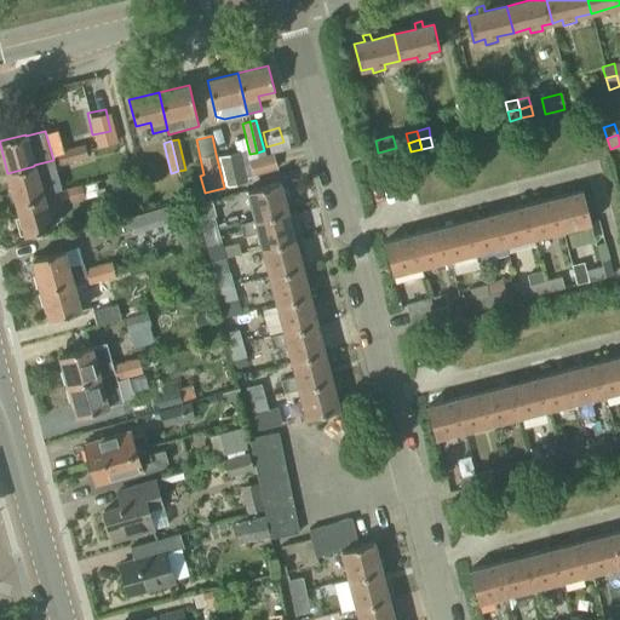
[(84,144),(69,148),(74,161),(87,158),(84,144)]
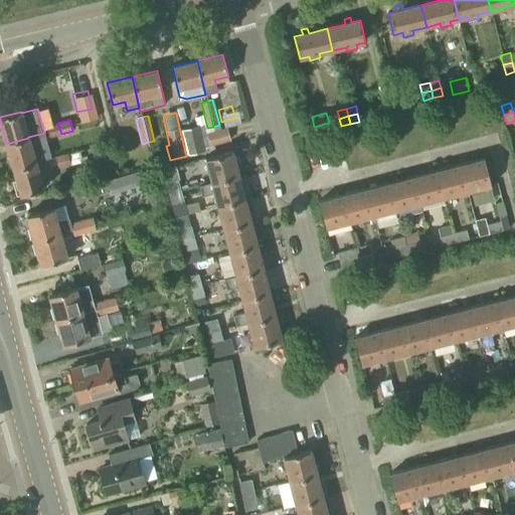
[(61,134),(57,123),(46,126),(49,138),(61,134)]
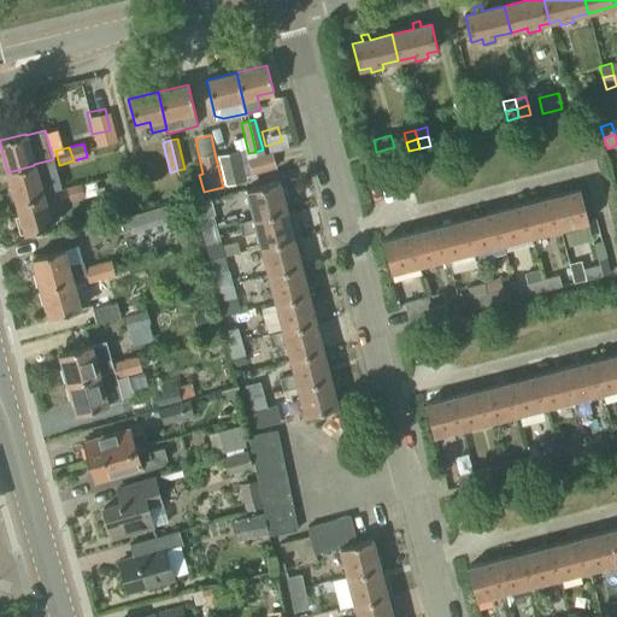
[(238,151),(235,151),(218,156),(225,186),(246,181),(238,151)]
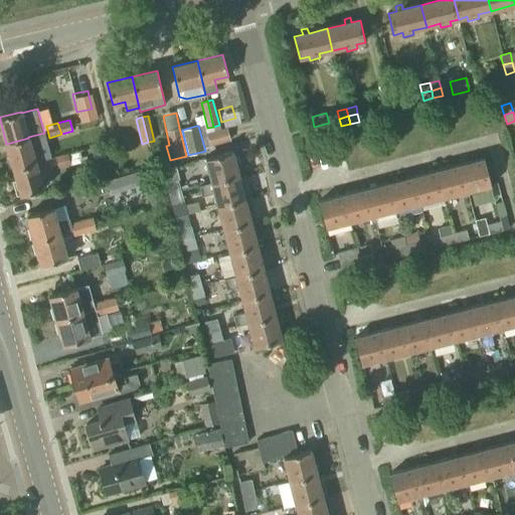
[(231,140),(227,128),(226,128),(207,134),(210,145),(231,140)]
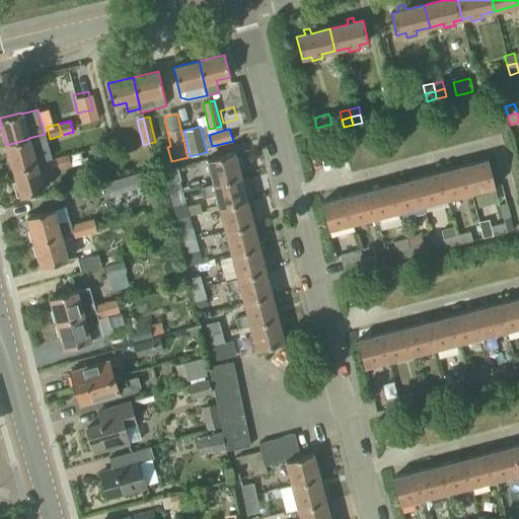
[(28,139),(6,145),(14,171),(36,164),(28,139)]
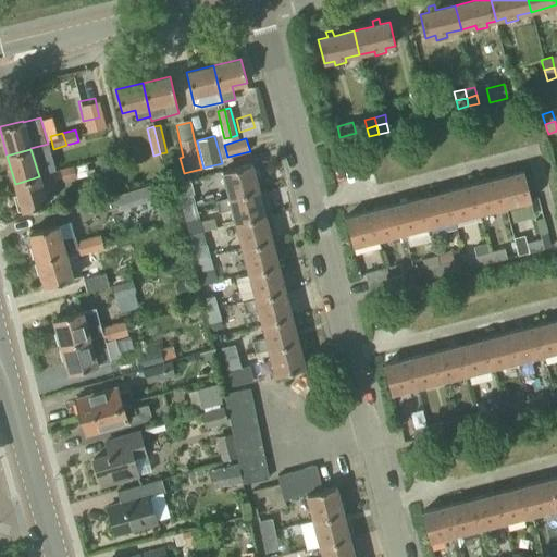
[(100,153),(103,173),(116,171),(113,151),(100,153)]
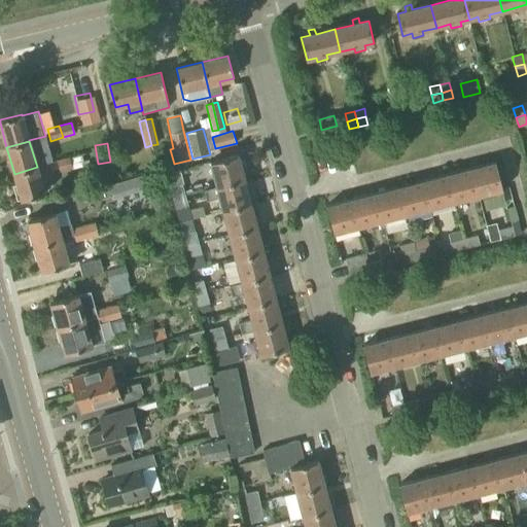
[(215,186),(244,179),(238,154),(237,155),(211,163),(211,162),(209,163),(215,186)]
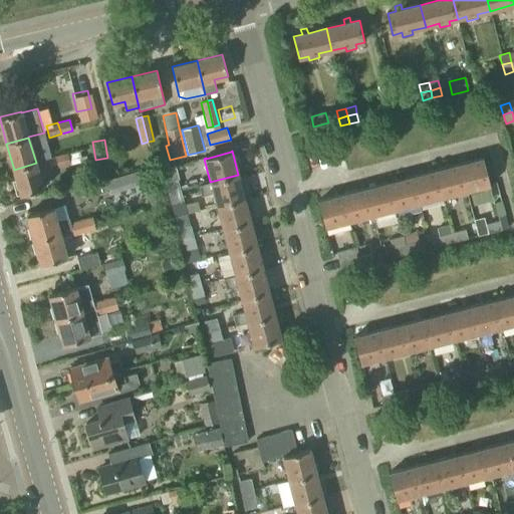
[(58,168),(70,164),(66,153),(54,156),(58,168)]
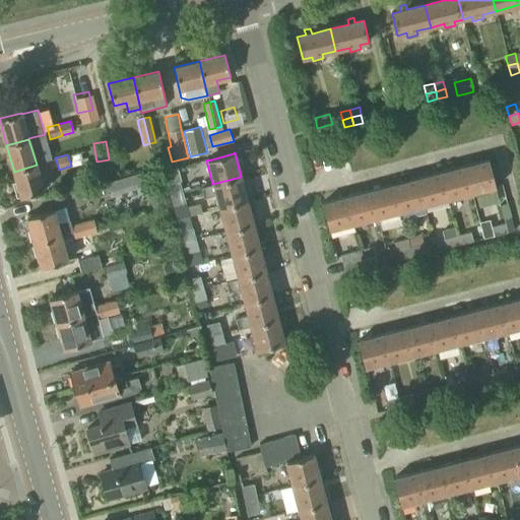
[(489,160),(464,167),(471,194),(496,188),(489,160)]
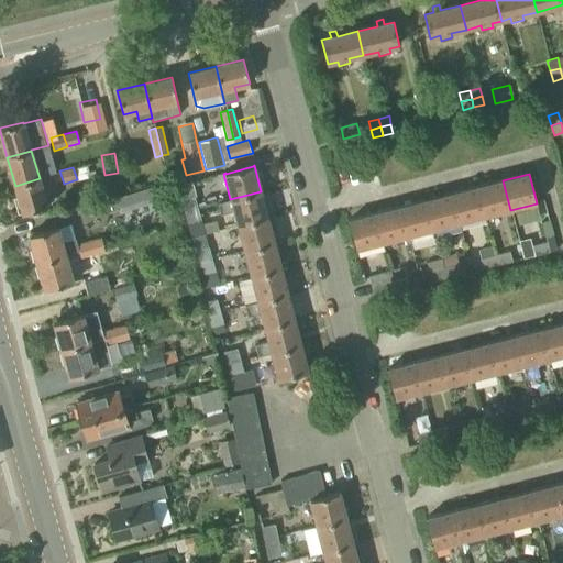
[(40,178),(15,186),(23,214),(47,208),(40,178)]
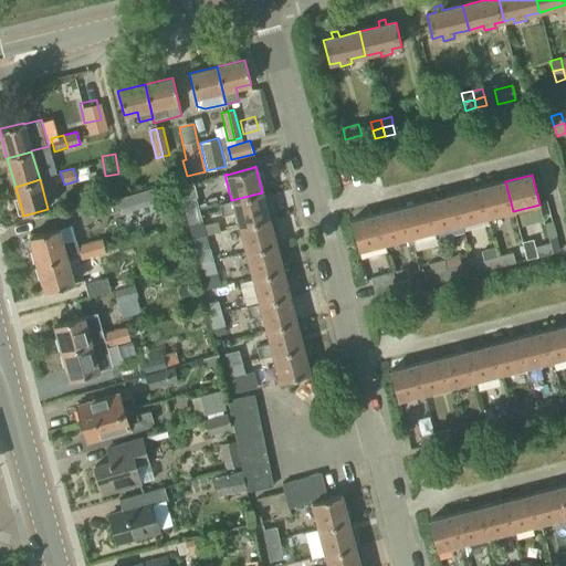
[(505,181),(480,188),(488,218),(513,211),(505,181)]
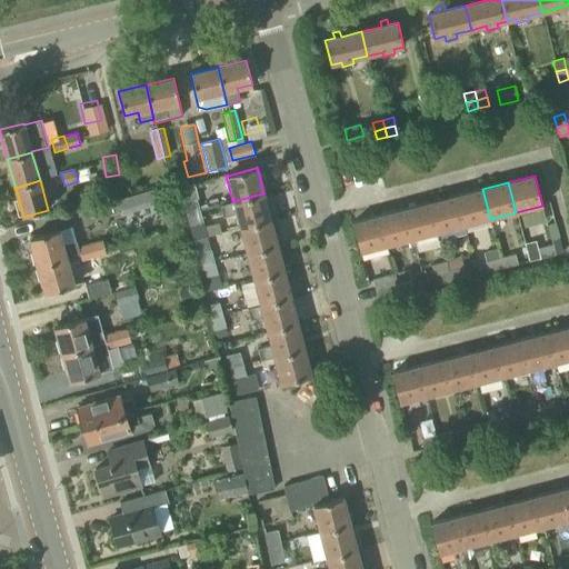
[(117,225),(159,216),(152,183),(109,193),(117,225)]
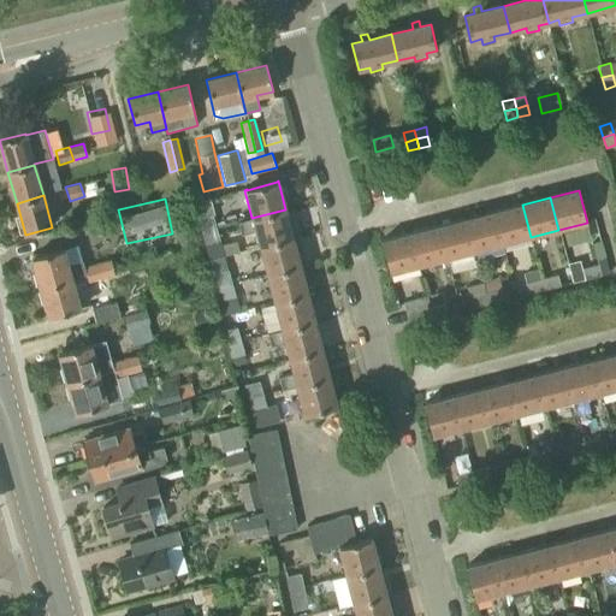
[(531,237),(522,205),(493,212),(502,244),(531,237)]
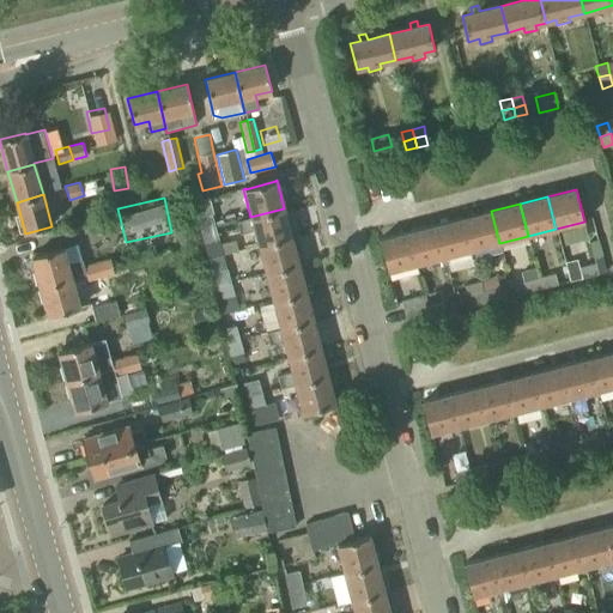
[(284,208),(250,217),(252,218),(237,222),(241,234),(254,230),(259,246),(292,237),(284,208)]
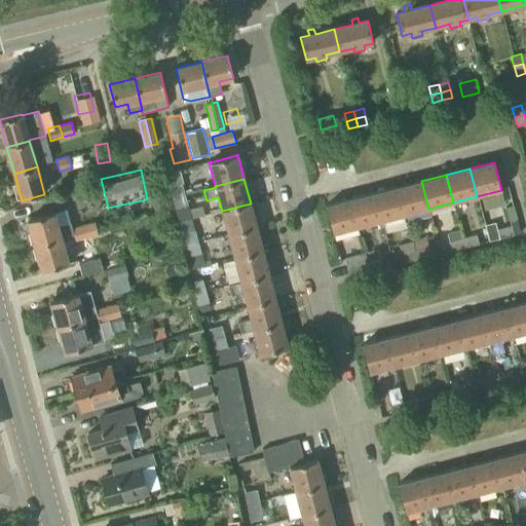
[(421,181),(398,187),(405,215),(428,209),(421,181)]
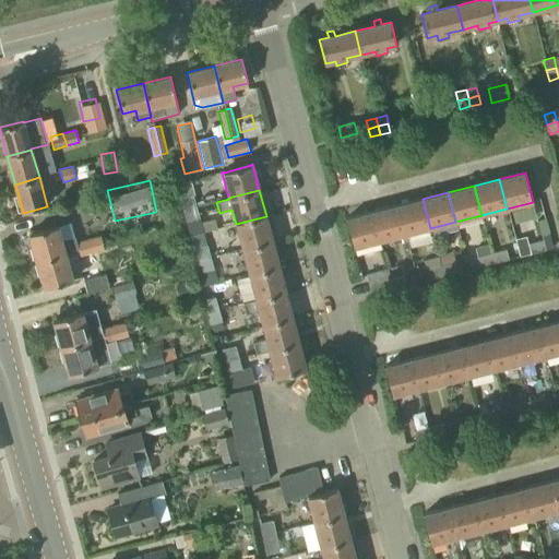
[(85,201),(86,204),(90,214),(111,207),(107,195),(85,201)]
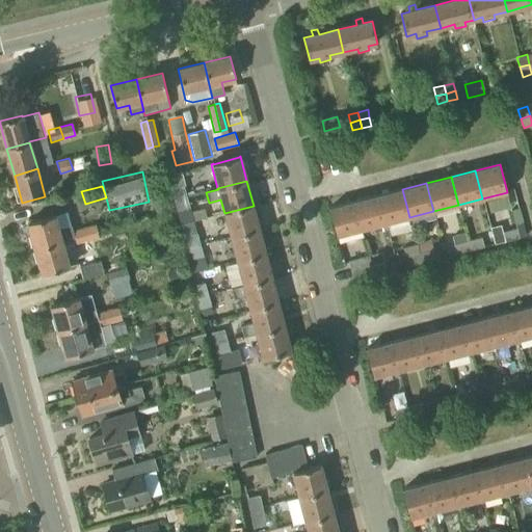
[(175,201),(186,197),(183,186),(171,189),(175,201)]
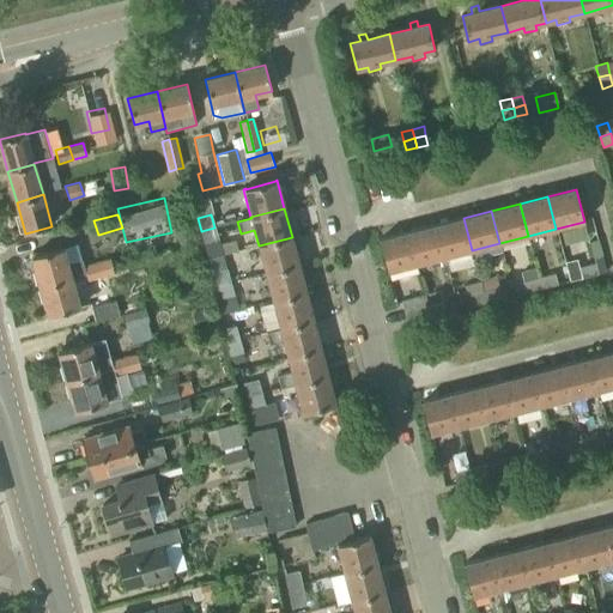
[(472,250),(463,218),(436,225),(444,258),(472,250)]
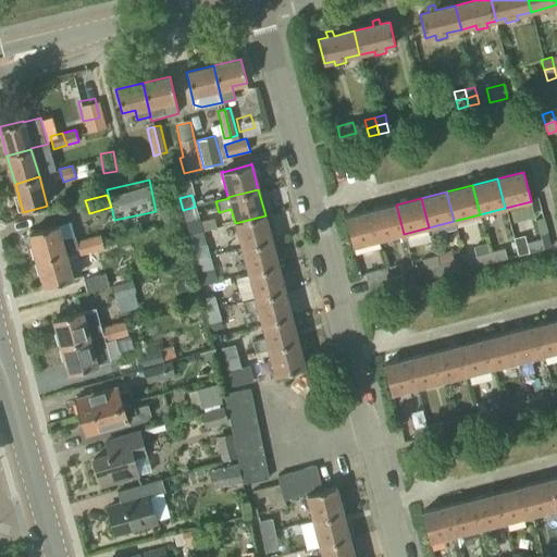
[(404,234),(396,205),(371,211),(379,240),(404,234)]
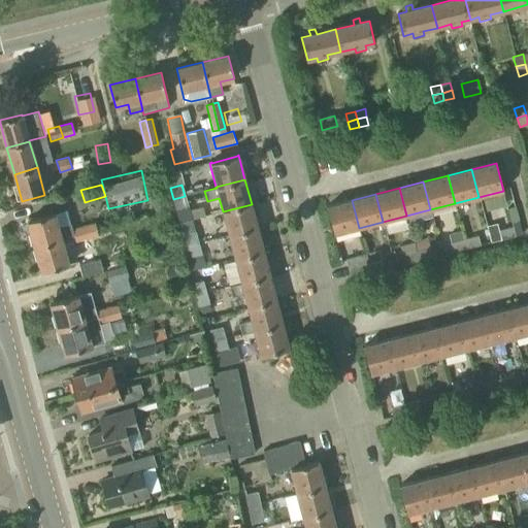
[(185,196),(173,199),(179,223),(191,220),(185,196)]
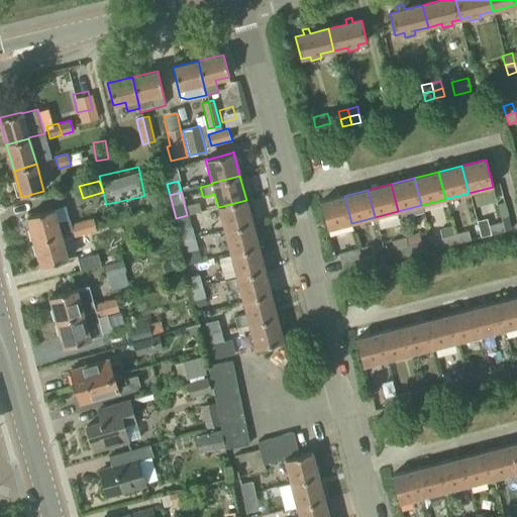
[(351,223),(344,196),(320,202),(327,229),(351,223)]
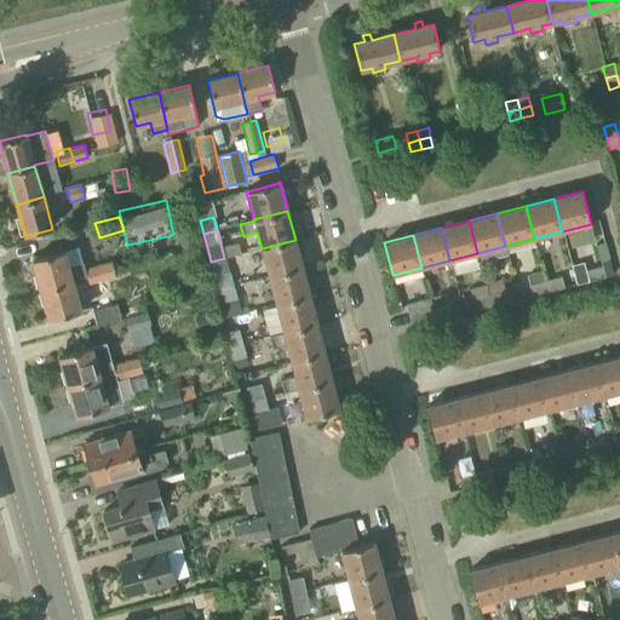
[(296,240),(262,248),(269,276),(303,268),(296,240)]
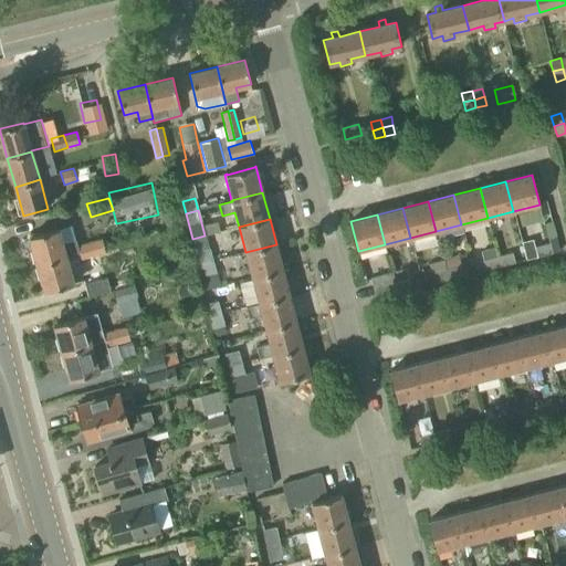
[(525,261),(536,258),(552,254),(559,252),(551,222),(542,224),(547,243),(534,247),(532,240),(521,243),(525,261)]
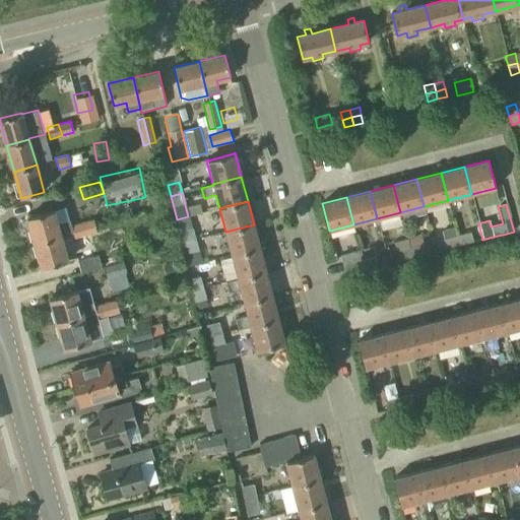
[(61,236),(57,222),(53,210),(26,218),(35,243),(61,236)]
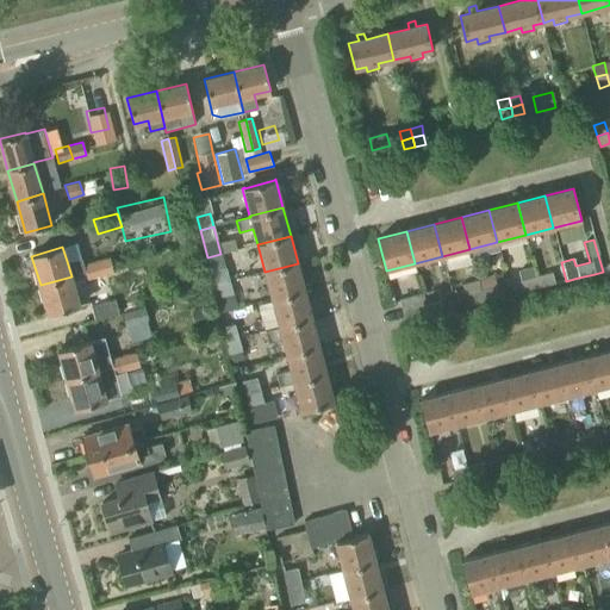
[(109,256),(95,260),(100,277),(113,273),(109,256)]
